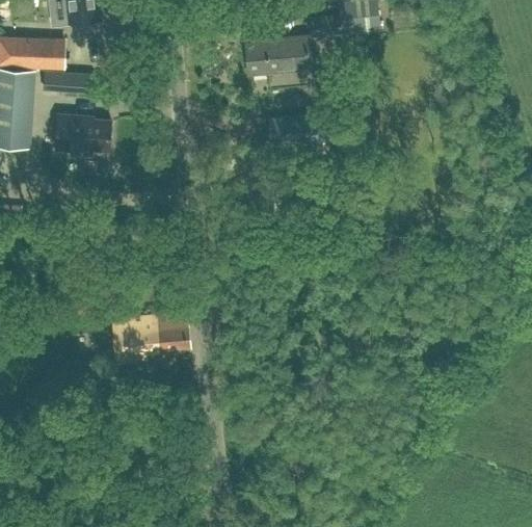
[(97,8),(96,0),(64,0),(68,25),(103,22),(102,8),(97,8)]
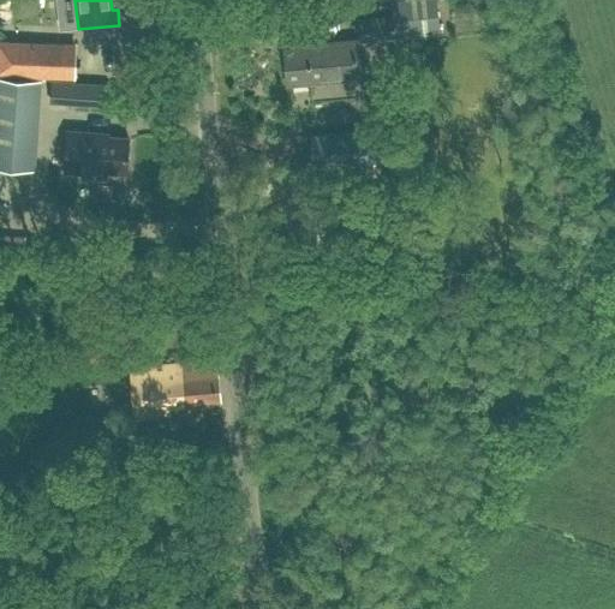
[(345,0),(346,11),(390,7),(392,22),(357,24),(359,42),(435,36),(431,0),(345,0)]
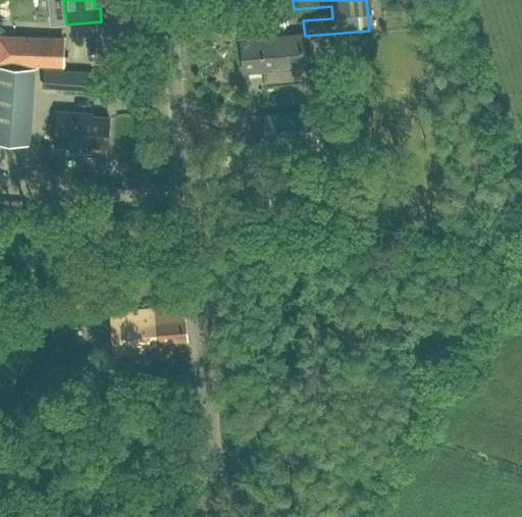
[(244,74),(303,68),(300,37),(241,43),(244,74)]
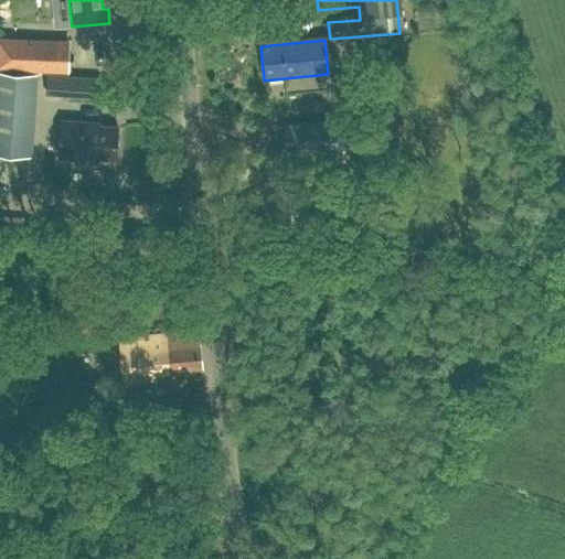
[(67,46),(0,42),(0,71),(66,74),(67,46)]
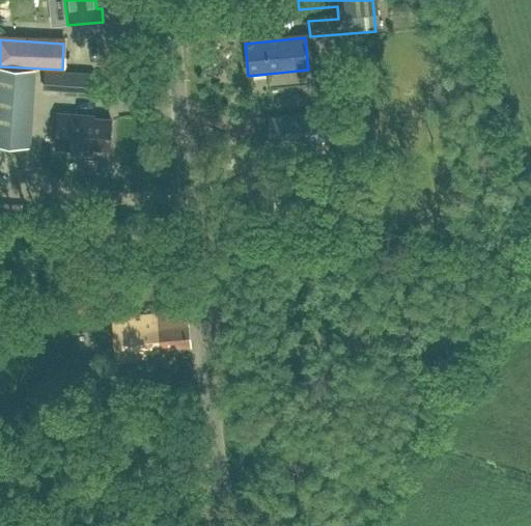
[(0,143),(25,146),(28,99),(31,74),(0,72),(0,143)]
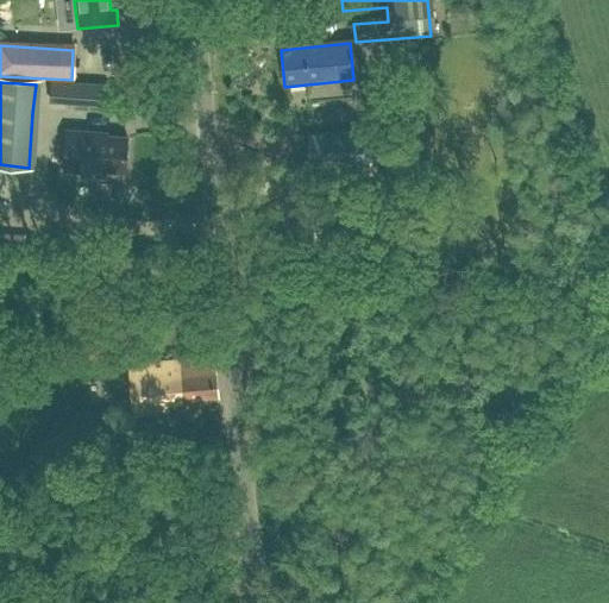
[(49,102),(68,104),(69,86),(50,85),(49,102)]
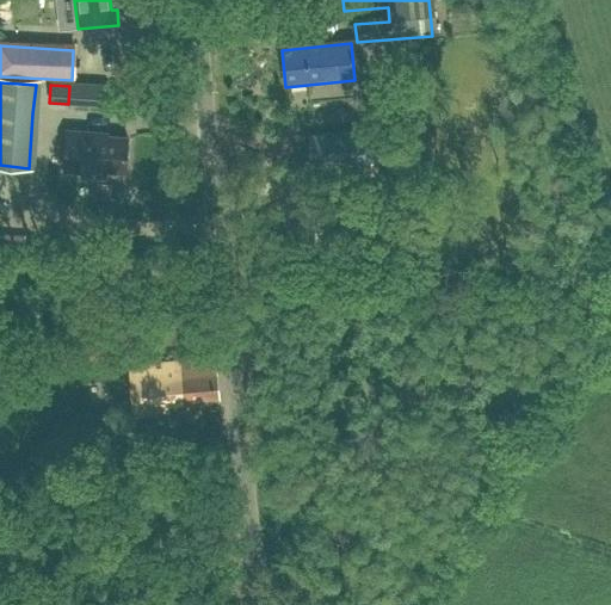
[(312,168),(384,162),(382,131),(309,137),(312,168)]
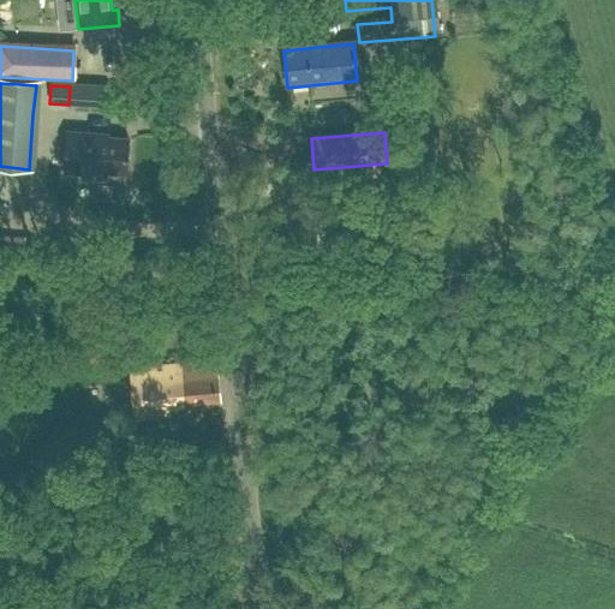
[(126,175),(129,142),(97,139),(97,137),(66,135),(64,174),(106,177),(106,174),(126,175)]
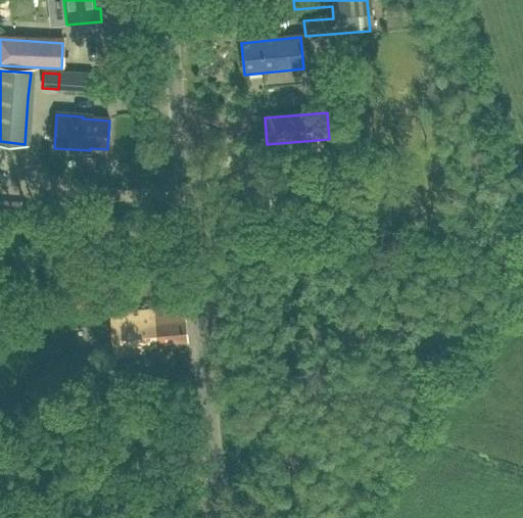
[(183,310),(111,316),(114,357),(144,355),(143,349),(155,348),(155,345),(187,342),(183,310)]
